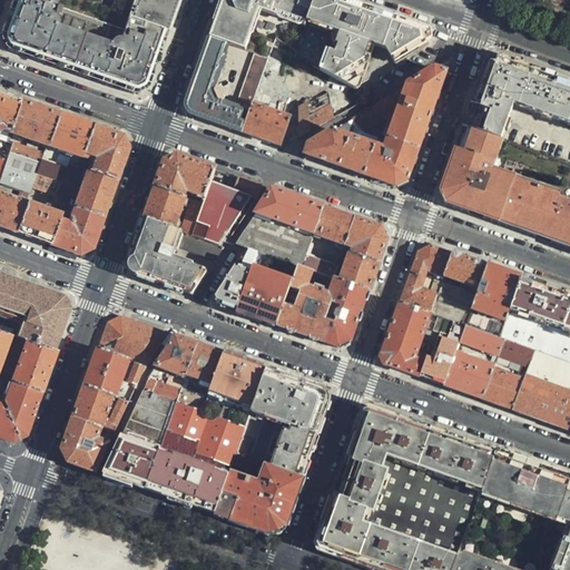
[(0,38),(6,49),(49,64),(67,11),(32,0),(19,0),(18,5),(11,2),(0,35),(0,38)]
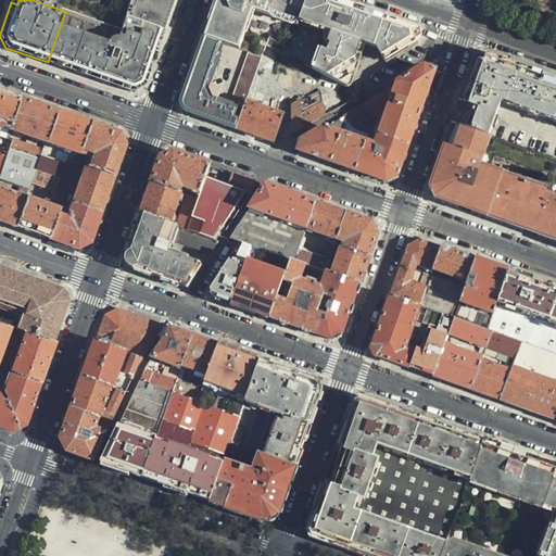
[(32,0),(65,11),(77,15),(83,1),(83,0),(32,0)]
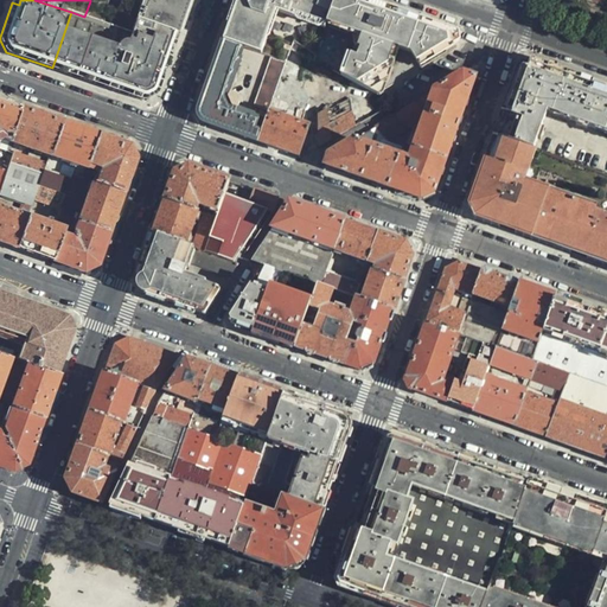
[(141,0),(135,17),(179,33),(189,7),(190,0),(141,0)]
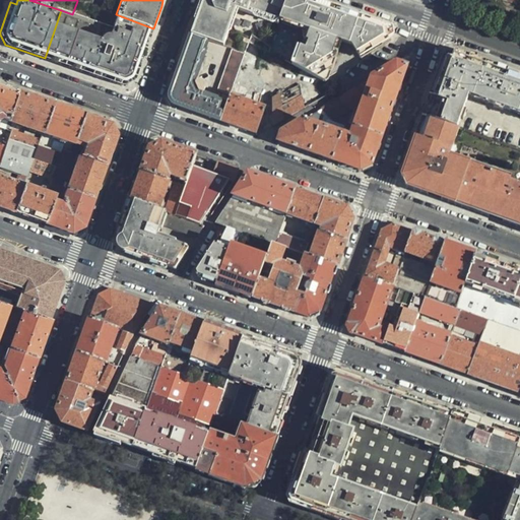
[(208,0),(206,8),(201,7),(191,35),(208,41),(233,49),(245,53),(247,47),(250,40),(269,49),(273,38),(243,23),(240,30),(225,25),(231,12),(235,0),(241,2),(280,16),(285,0),(208,0)]
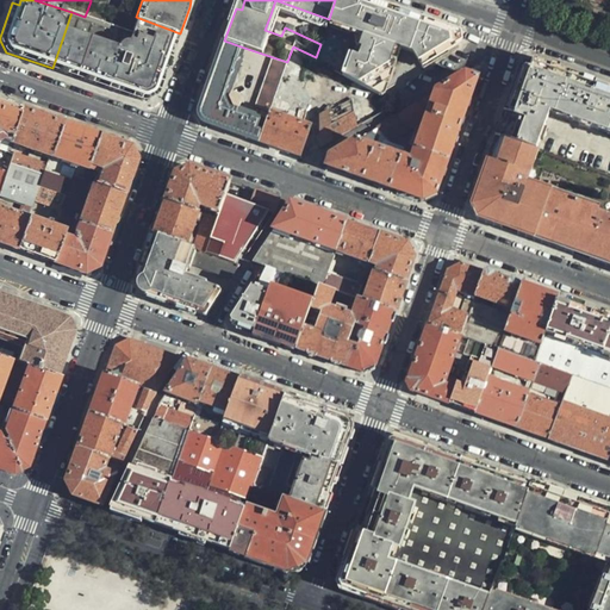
[(275,0),(271,14),(278,17),(282,2),(275,0)]
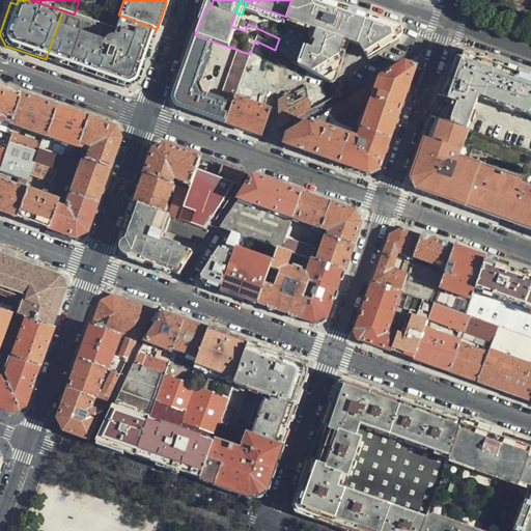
[(340,7),(319,0),(291,0),(286,17),(279,38),(275,50),(255,40),(252,48),(330,82),(398,39),(396,27),(340,7)]
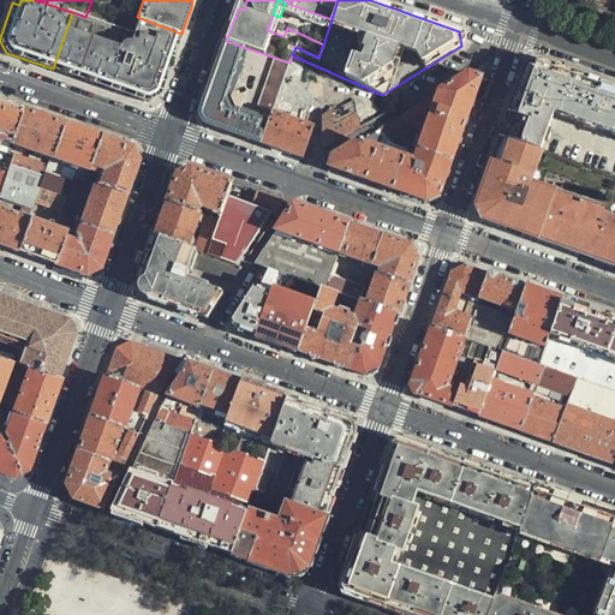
[(53,69),(82,79),(96,37),(85,34),(90,18),(85,17),(72,12),(53,69)]
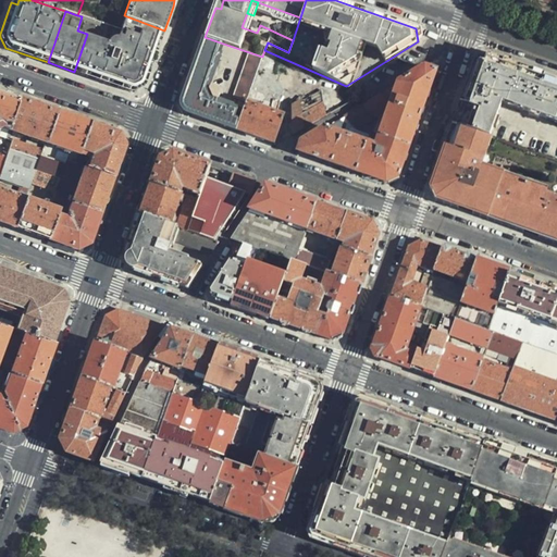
[(144,87),(164,31),(124,15),(115,44),(87,34),(74,72),(133,93),(144,87)]
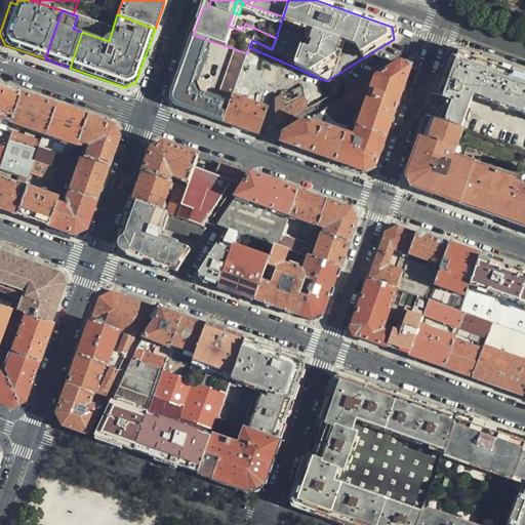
[(210,41),(193,35),(183,64),(171,94),(177,107),(224,123),(227,113),(223,112),(225,105),(206,98),(209,90),(209,88),(209,86),(208,84),(206,83),(204,82),(197,80),(210,41)]
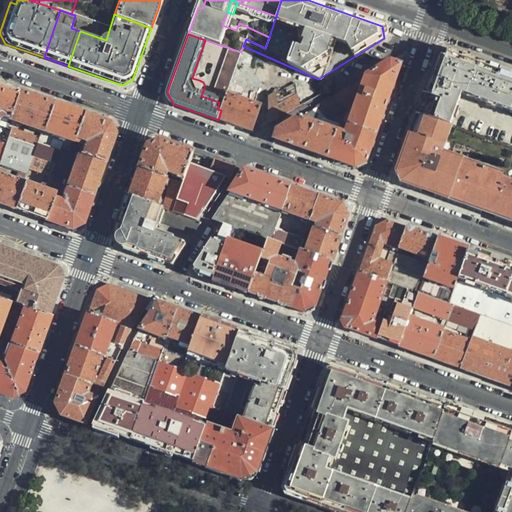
[(318,79),(243,46),(241,52),(226,94),(221,110),(218,120),(253,133),(315,95),(318,79)]
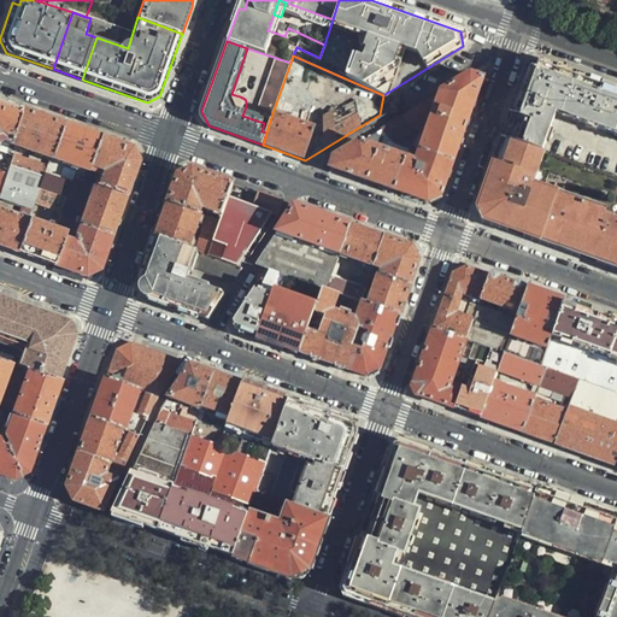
[(291,63),(276,58),(258,109),(272,113),(291,63)]
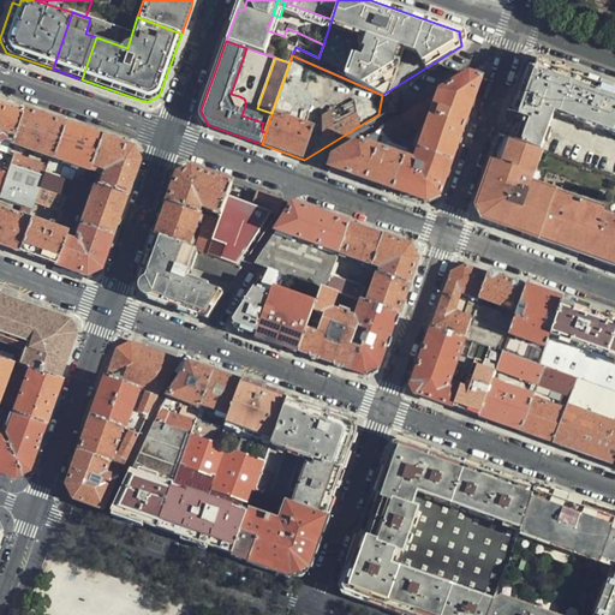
[(535,70),(525,66),(515,93),(500,137),(541,151),(555,114),(614,136),(614,87),(596,81),(538,60),(535,70)]
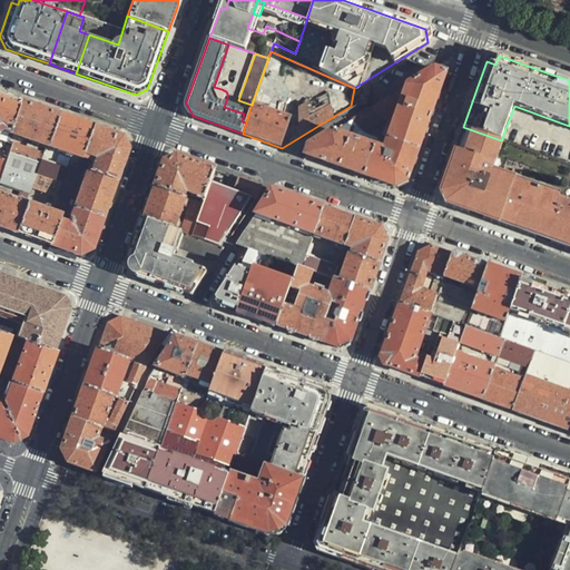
[(452,57),(410,84),(406,95),(401,110),(396,108),(390,120),(384,137),(391,139),(386,150),(375,146),(377,139),(359,133),(356,139),(349,136),(355,121),(353,118),(310,146),(305,155),(352,172),(395,187),(409,180),(413,166),(428,125),(452,57)]
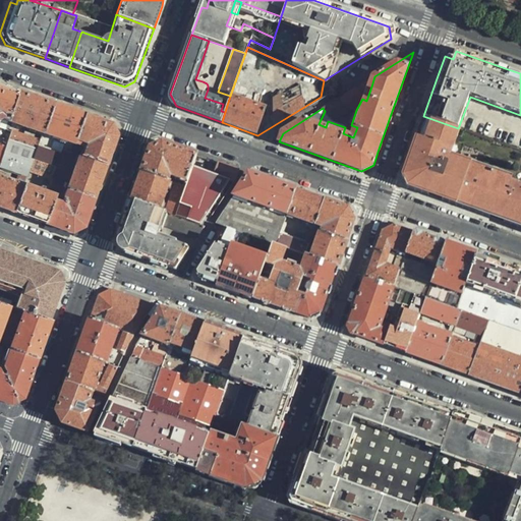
[(371,87),(374,76),(363,83),(356,88),(361,96),(371,87)]
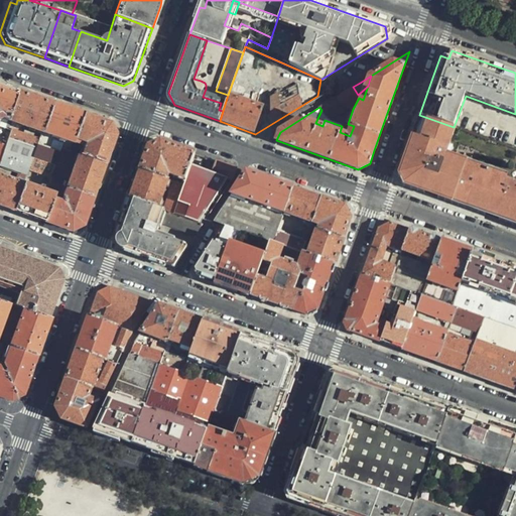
[(0,116),(8,119),(17,92),(0,85),(0,116)]
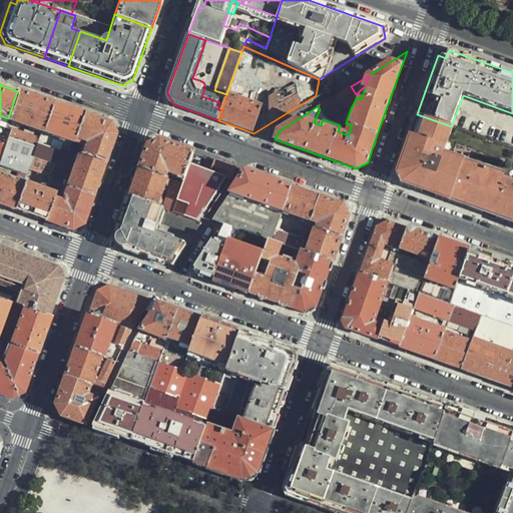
[(356,94),(351,86),(331,98),(318,106),(320,109),(326,117),(344,105),(356,94)]
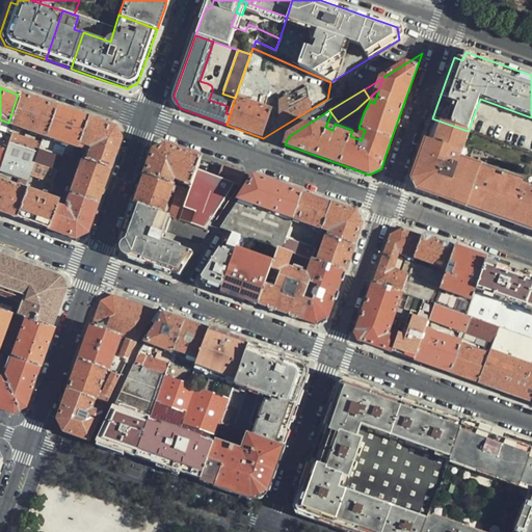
[(35,101),(18,95),(8,123),(7,124),(43,136),(53,107),(35,101)]
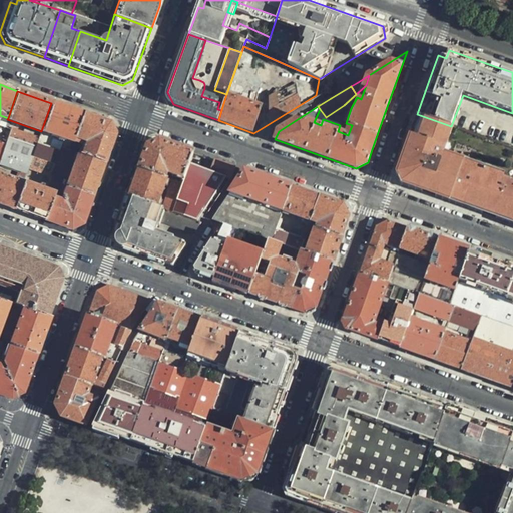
[(72,140),(81,114),(65,108),(51,103),(41,131),(39,139),(35,148),(32,156),(54,163),(60,146),(62,147),(68,149),(72,140)]
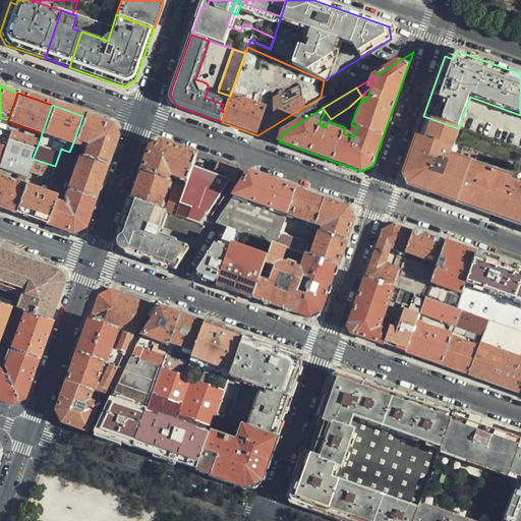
[(100,121),(82,116),(73,142),(82,147),(79,156),(106,165),(112,149),(116,137),(110,125),(100,121)]
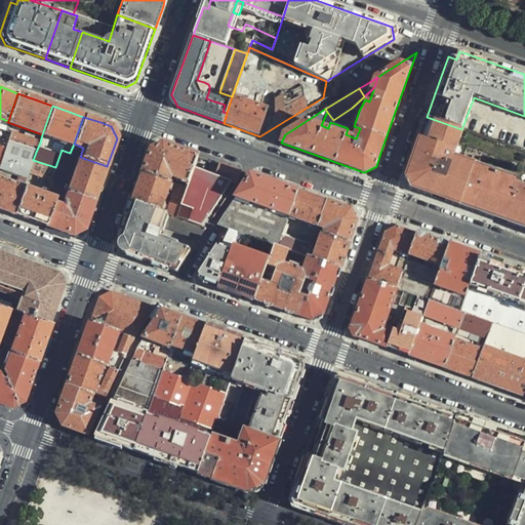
[(461,129),(427,117),(416,145),(460,161),(445,201),(524,229),(524,185),(516,183),(518,177),(456,155),(465,130),(461,129)]
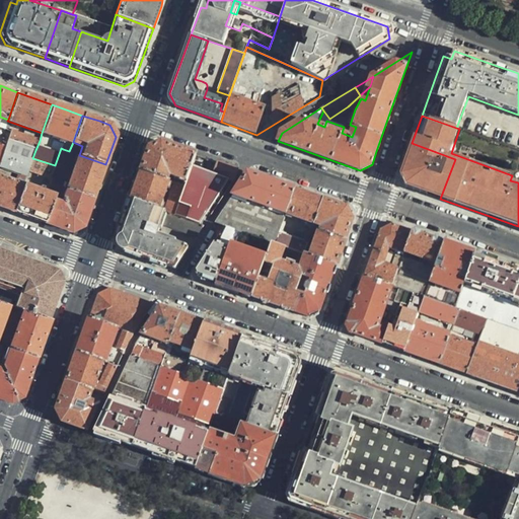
[(40,141),(11,131),(8,140),(35,150),(40,141)]
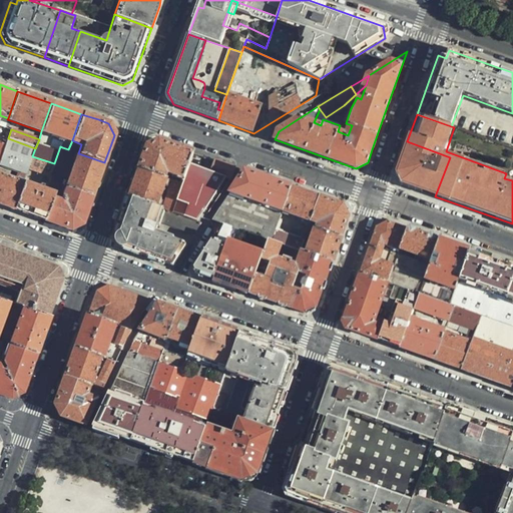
[(35,148),(8,138),(5,145),(0,159),(0,164),(14,170),(26,174),(28,168),(32,156),(35,148)]
